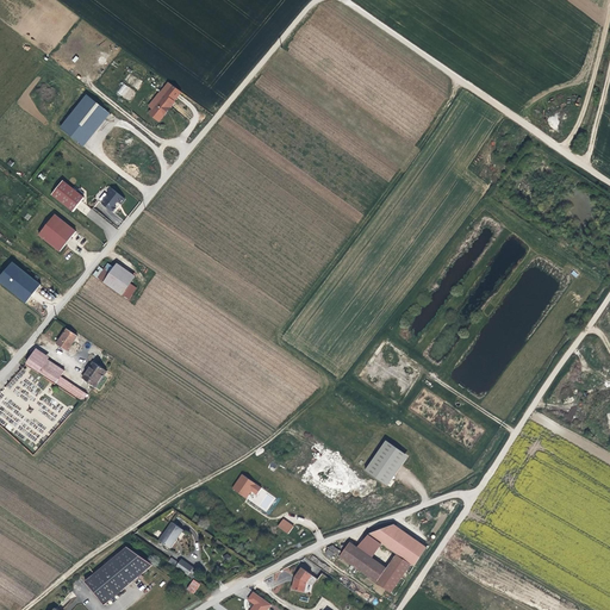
[(123,83),(117,93),(123,98),(130,88),(123,83)]
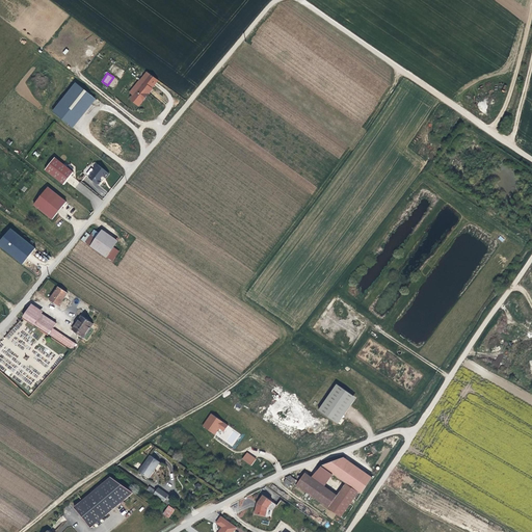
[(139,81),(150,89),(157,81),(147,73),(139,81)]
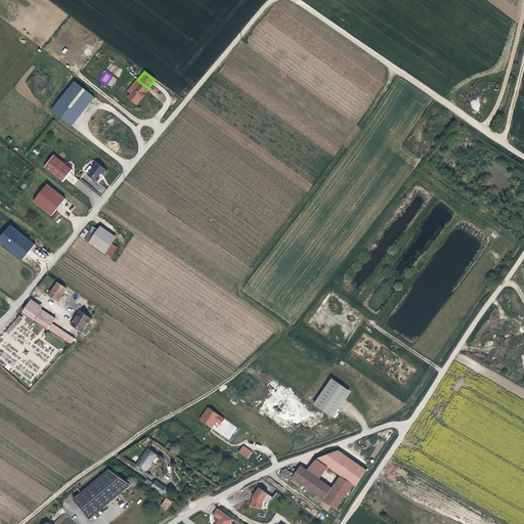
[(148,89),(147,88),(137,80),(125,96),(136,104),(141,97),(140,97),(142,94),(143,95),(148,89)]
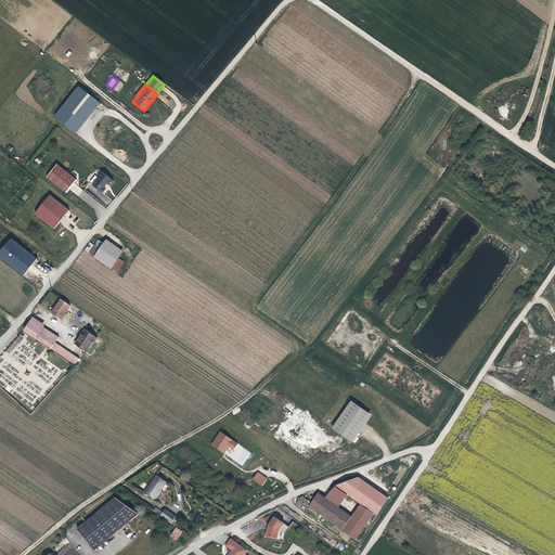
[(78,88),(63,107),(79,119),(93,100),(78,88)]
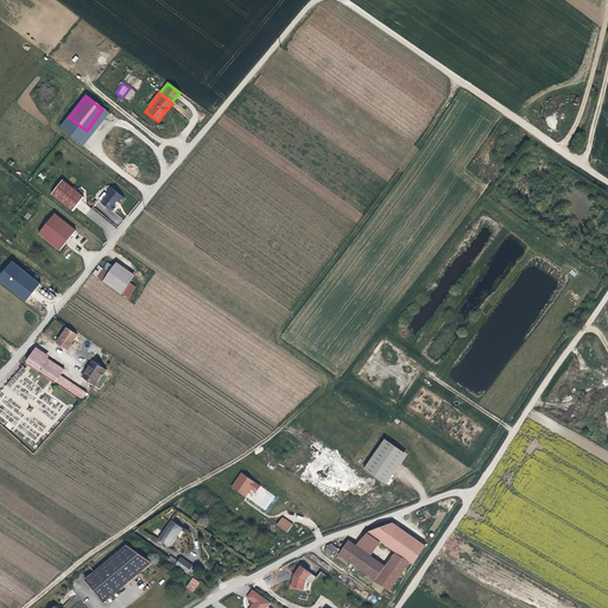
[(109,114),(102,109),(87,131),(69,118),(61,130),(83,147),(109,114)]
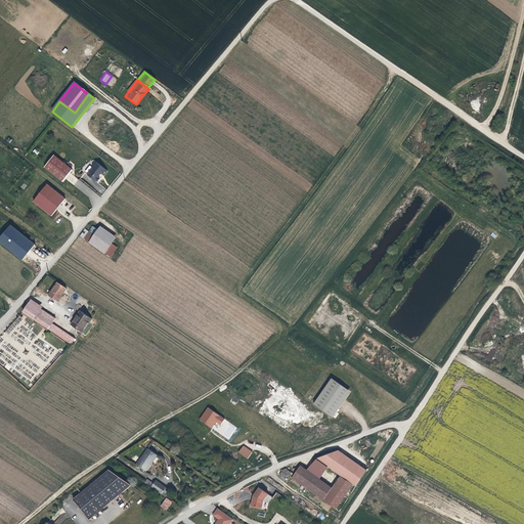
[(54,157),(45,169),(63,183),(73,171),(71,169),(66,166),(54,157)]
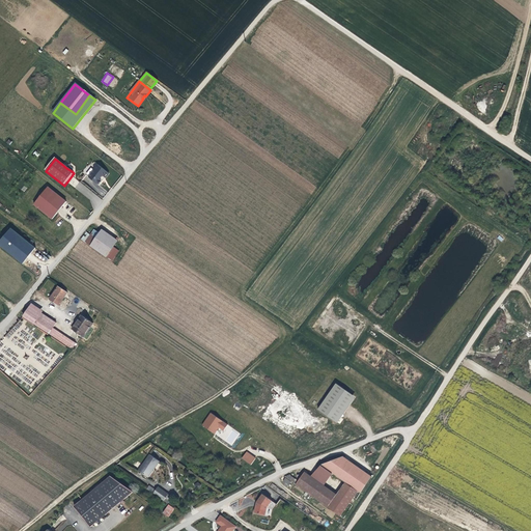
[(95,164),(91,168),(95,170),(89,178),(98,186),(100,185),(102,183),(102,180),(101,179),(101,178),(103,176),(104,177),(105,178),(108,173),(95,164)]
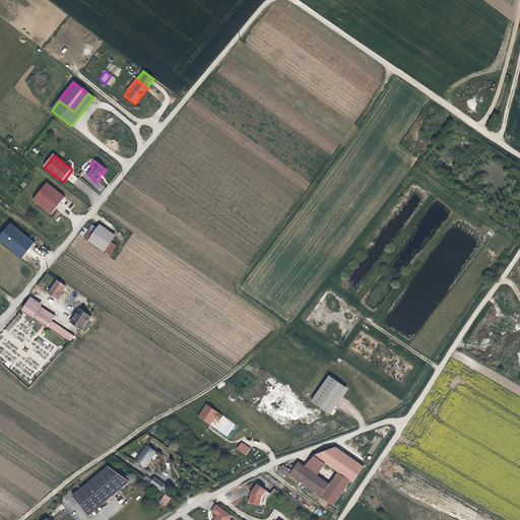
[(48,184),(34,200),(52,214),(57,208),(55,207),(59,203),(60,204),(65,198),(48,184)]
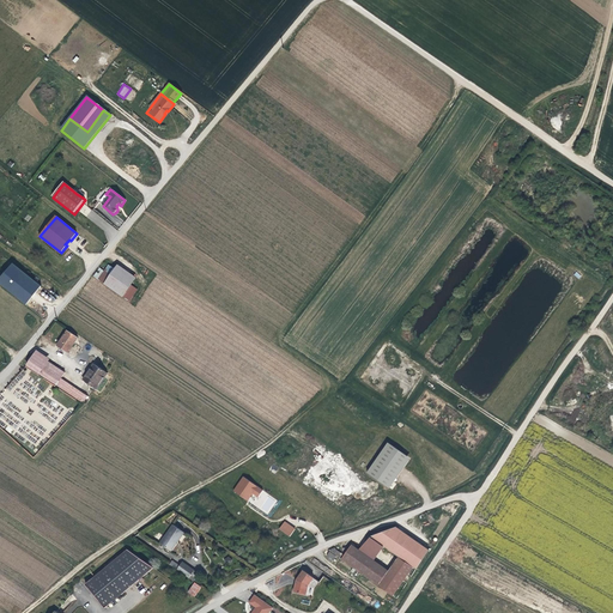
[(13,263),(0,279),(0,283),(26,304),(41,286),(13,263)]
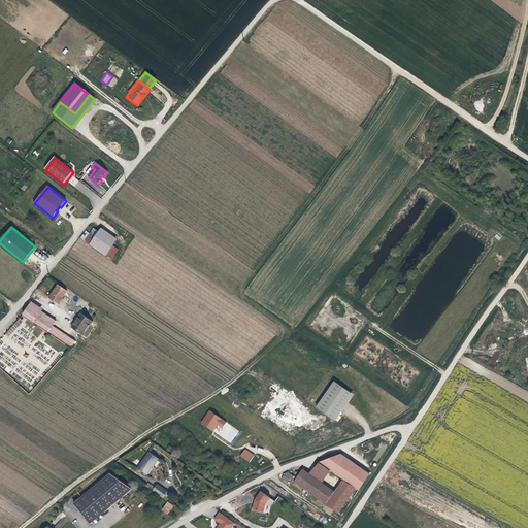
[(81,238),(90,244),(99,232),(94,228),(90,234),(86,231),(81,238)]
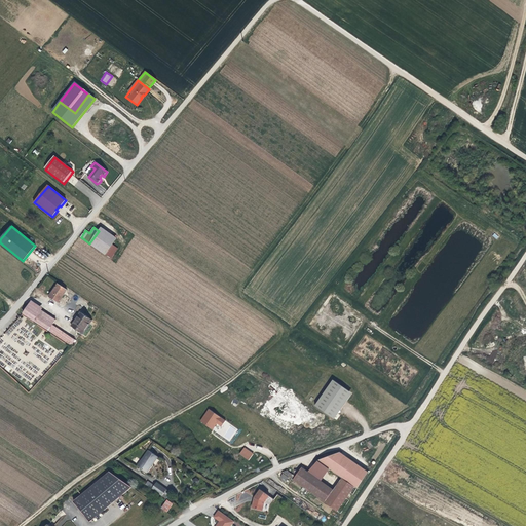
[(115,242),(118,238),(102,227),(99,231),(89,243),(106,255),(115,242)]
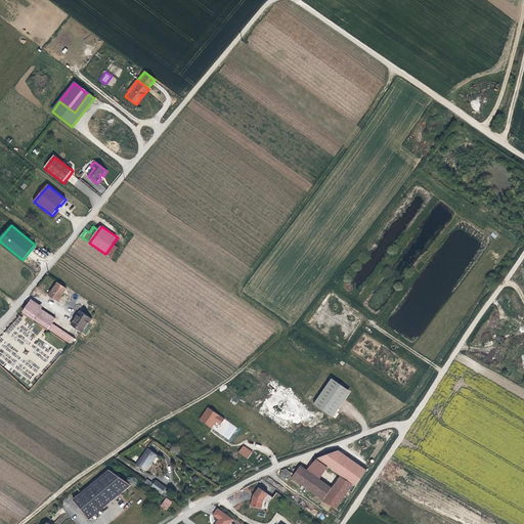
[(119,245),(115,242),(105,254),(110,258),(119,245)]
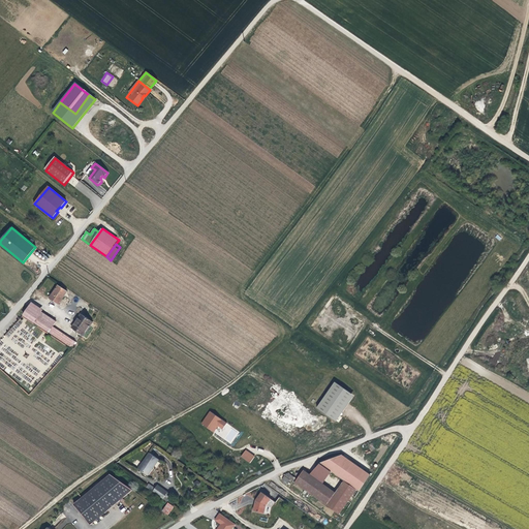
[(49,299),(58,305),(67,291),(58,285),(49,299)]
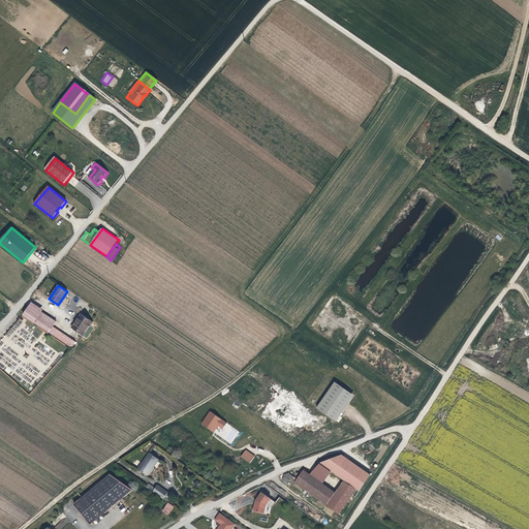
[(24,315),(49,332),(53,327),(55,323),(40,314),(41,312),(31,305),(24,315)]
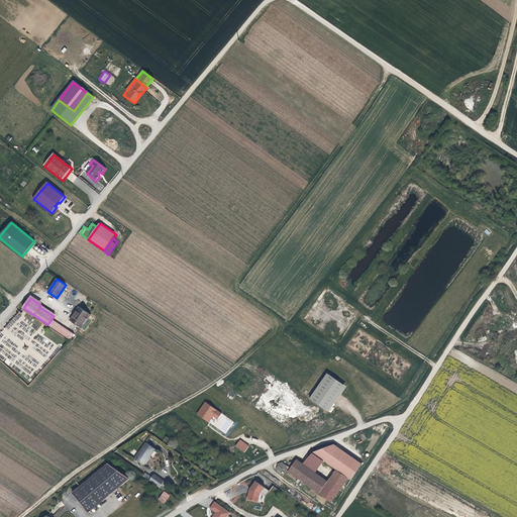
[(79,307),(70,320),(81,328),(91,315),(79,307)]
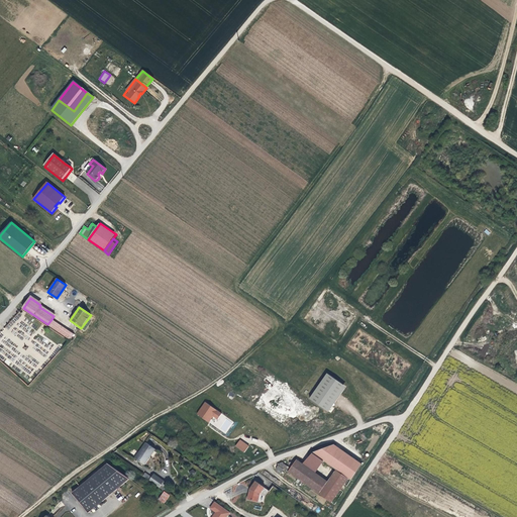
[(9,326),(6,328),(3,331),(3,338),(0,338),(0,357),(17,372),(25,372),(30,377),(43,359),(43,356),(36,356),(36,352),(33,356),(18,356),(17,354),(13,356),(9,353),(16,353),(19,350),(19,348),(23,346),(23,338),(30,331),(30,327),(26,319),(16,323),(11,323),(9,326)]
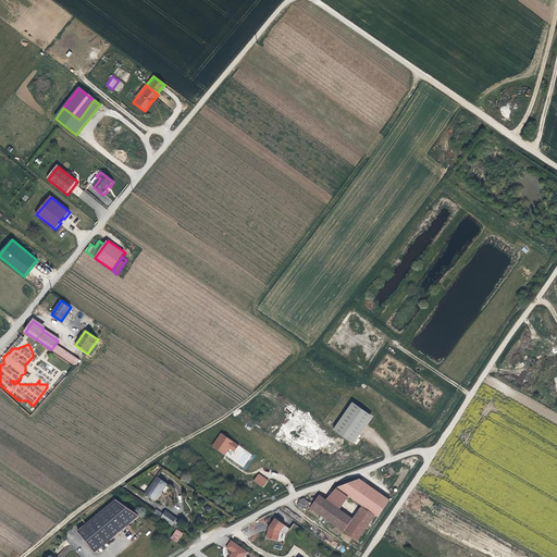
[(56,344),(51,349),(75,366),(79,360),(56,344)]
